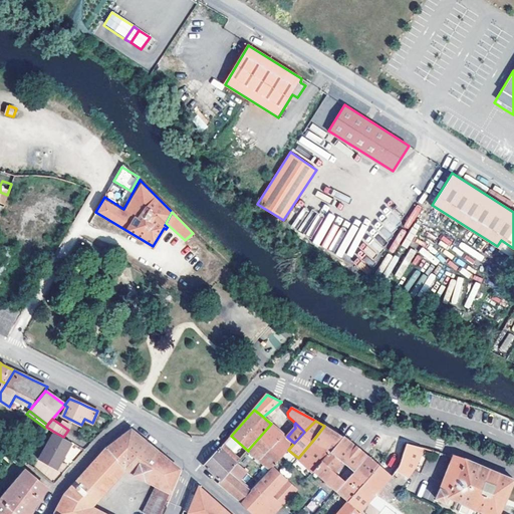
[(269,470),(273,466),(283,455),(288,450),(294,443),(287,437),(282,433),(271,424),(248,450),(269,470)]
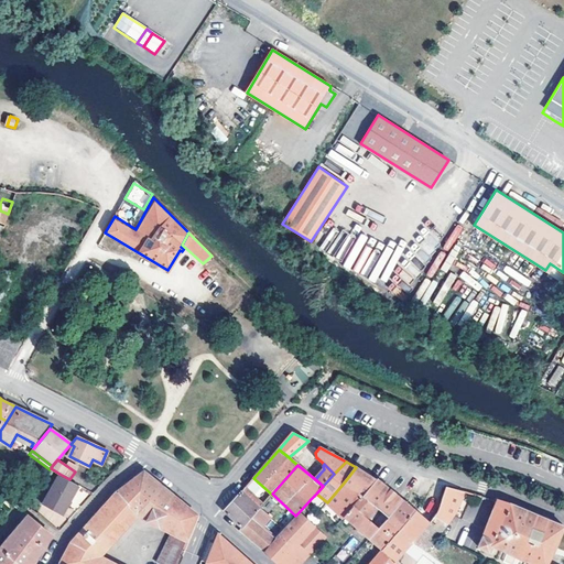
[(345,481),(364,494),(377,478),(367,473),(356,467),(345,481)]
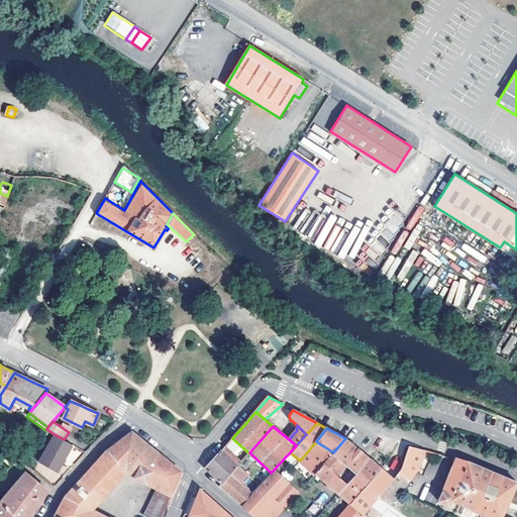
[(65,498),(54,516),(55,516),(109,516),(94,508),(127,472),(160,488),(144,515),(147,516),(162,516),(168,504),(181,473),(132,432),(107,451),(65,498)]
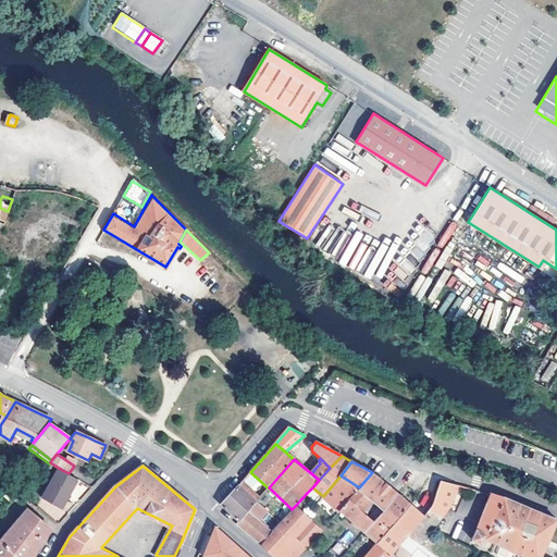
[(65,497),(67,498),(77,479),(69,473),(59,468),(42,497),(61,507),(65,497)]
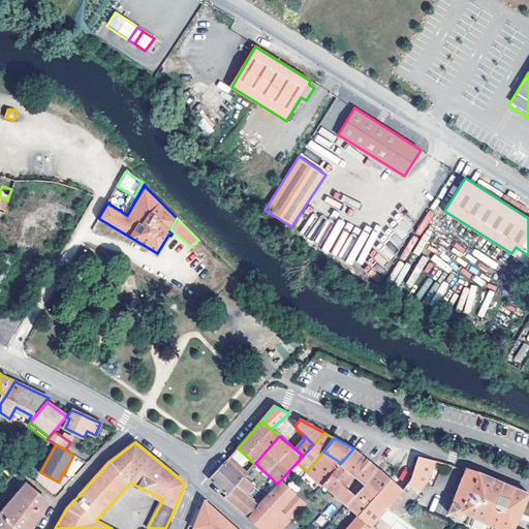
[(364,484),(377,468),(366,458),(354,447),(353,448),(341,463),(340,464),(353,475),(363,484),(364,484)]
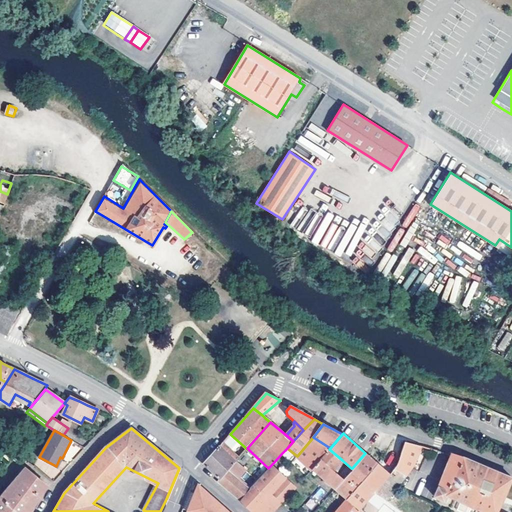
[(312,470),(313,469),(329,449),(330,448),(313,437),(297,456),(312,470)]
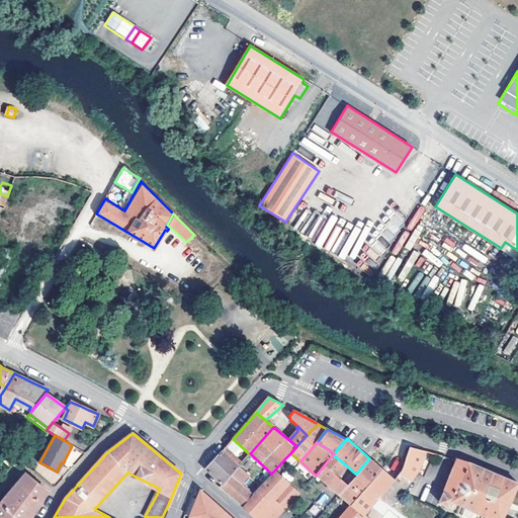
[(242,462),(245,459),(229,443),(226,447),(242,462)]
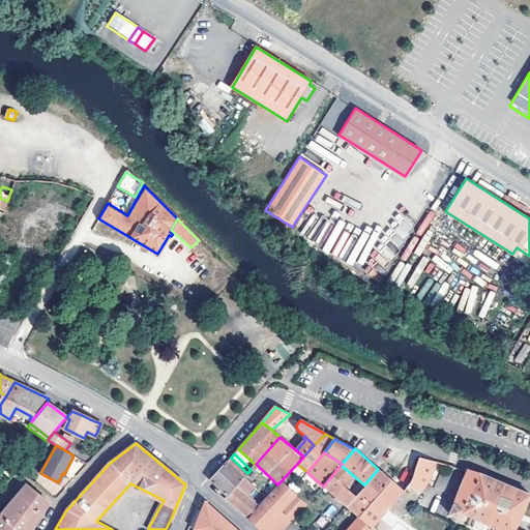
[(439,462),(420,457),(410,482),(403,491),(389,508),(401,519),(412,505),(431,476),(435,470),(439,462)]
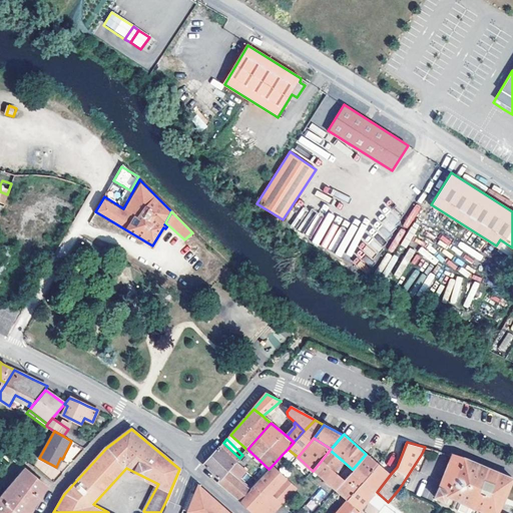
[(220,480),(228,471),(236,462),(239,458),(223,443),(215,451),(204,464),(220,480)]
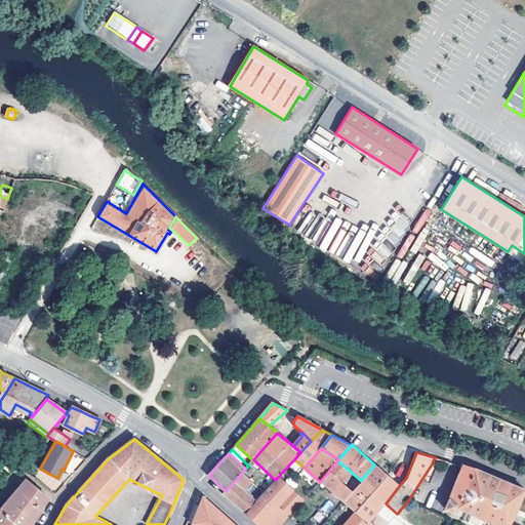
[(351,472),(337,460),(321,481),(356,511),(387,475),(386,474),(374,465),(361,480),(360,480),(352,489),(342,481),(351,472)]
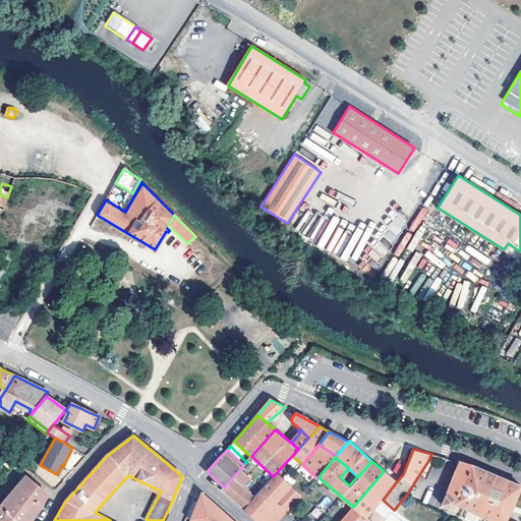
[(508,520),(507,520),(520,486),(493,473),(470,464),(460,461),(443,505),(453,509),(455,504),(497,520),(508,520)]
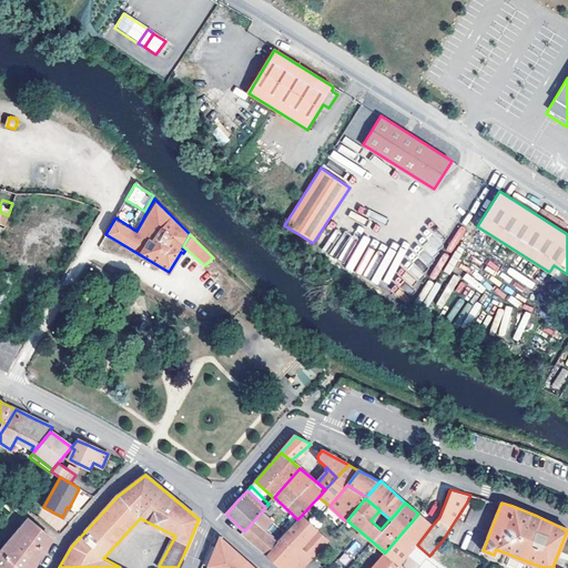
[(381,529),(389,519),(379,510),(371,520),(381,529)]
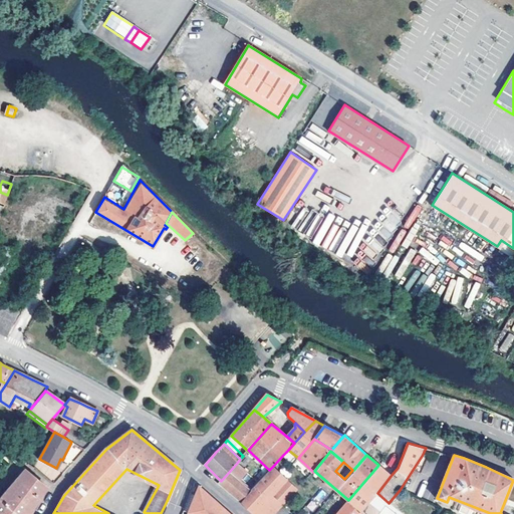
[(229,472),(240,481),(248,473),(237,463),(229,472)]
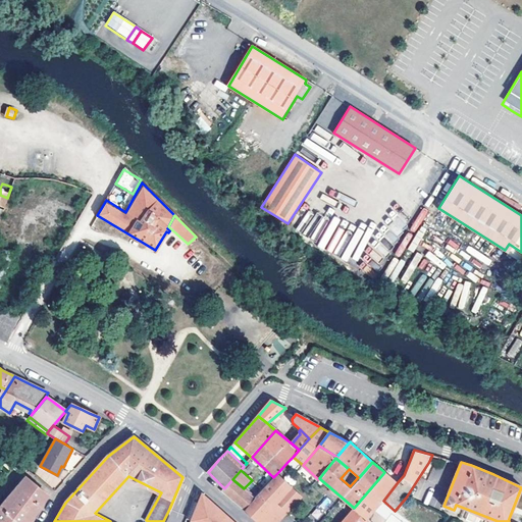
[(354,508),(368,520),(383,501),(397,483),(389,477),(384,472),(354,508)]
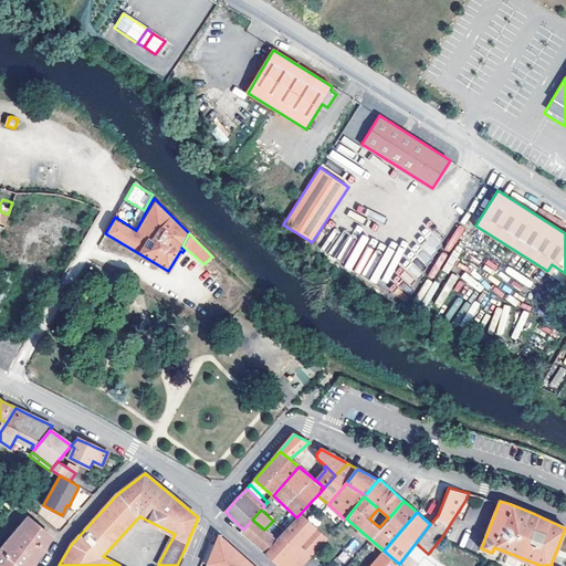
[(296,517),(275,541),(264,552),(281,565),(302,565),(327,538),(301,513),(296,517)]
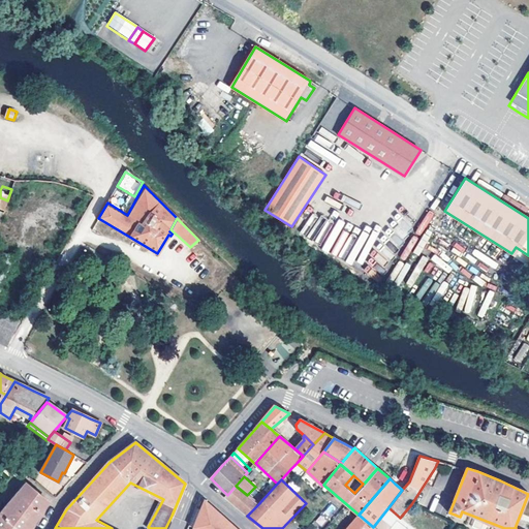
[(5,481),(0,487),(0,496),(9,486),(5,481)]
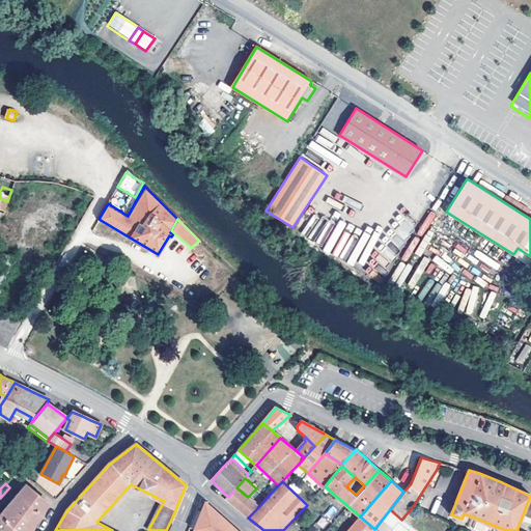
[(26,486),(0,518),(17,530),(31,530),(39,519),(49,504),(26,486)]
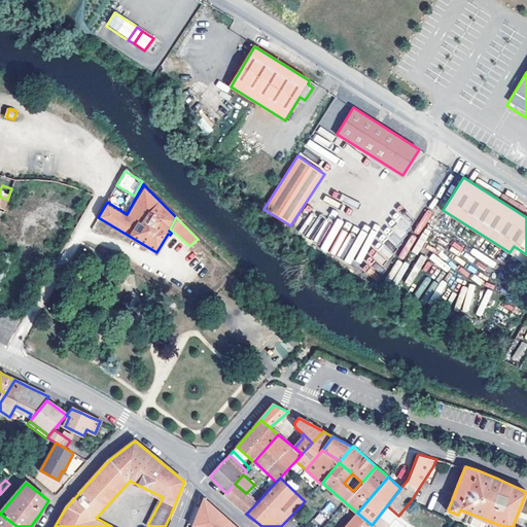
[(246,493),(235,484),(226,493),(224,495),(246,514),(256,503),(246,493)]
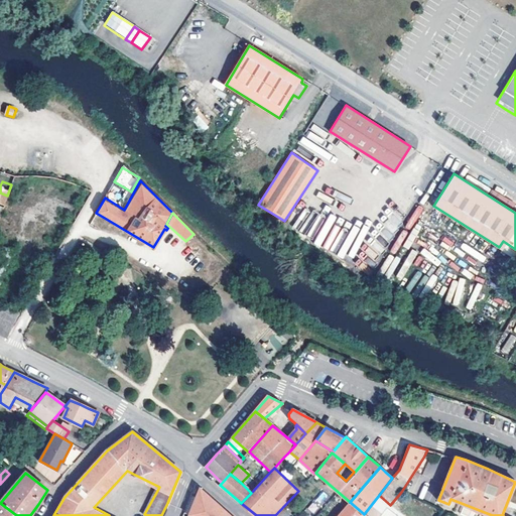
[(231,515),(200,489),(187,513),(191,515),(231,515)]
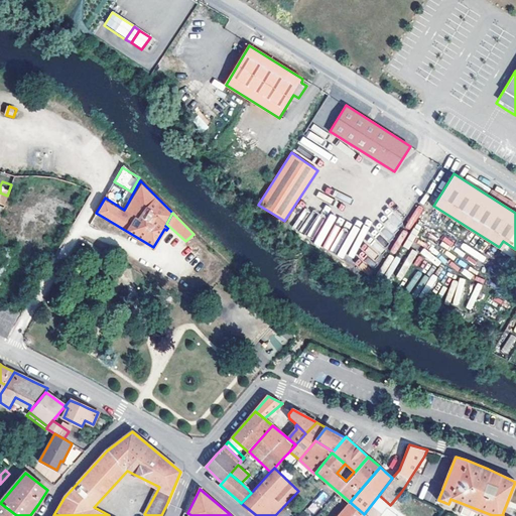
[(313,501),(318,507),(329,499),(325,493),(313,501)]
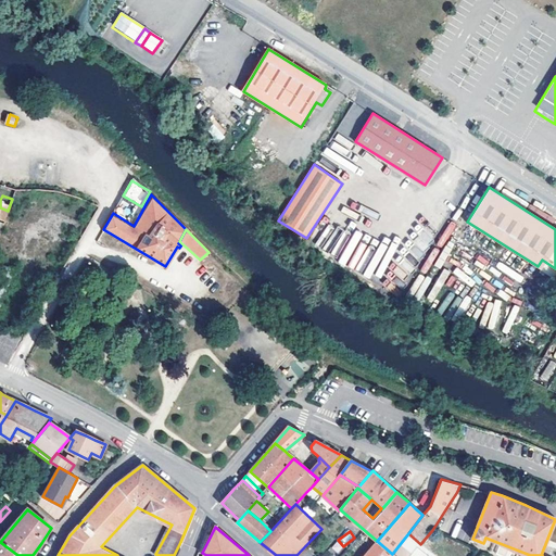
[(17,555),(0,542),(0,541),(0,555),(17,555)]
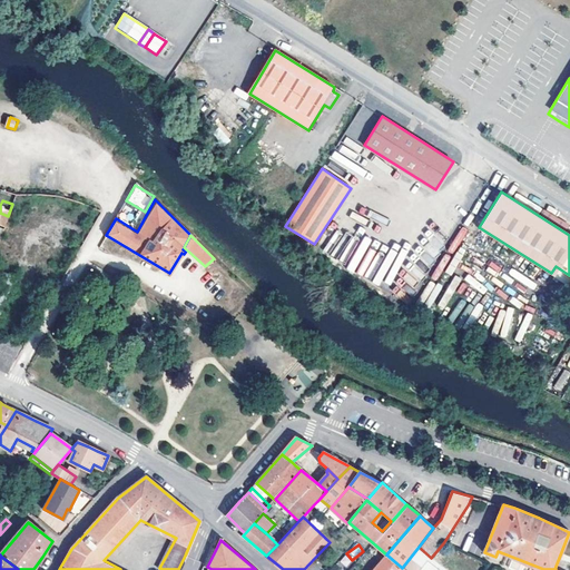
[(344,554),(340,562),(347,568),(353,560),(344,554)]
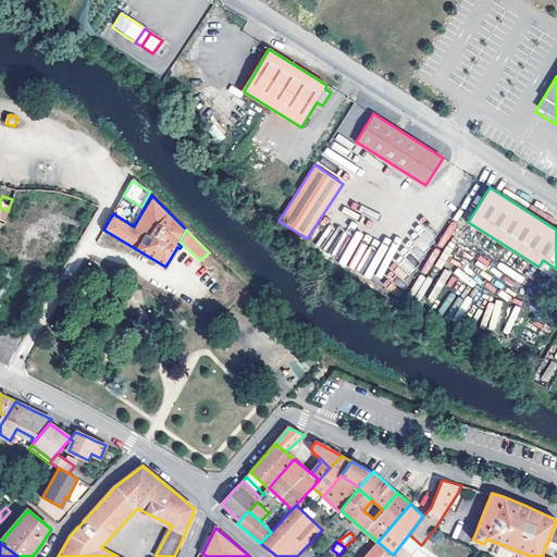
[(393,555),(378,542),(364,556),(392,556),(394,556),(393,555)]
